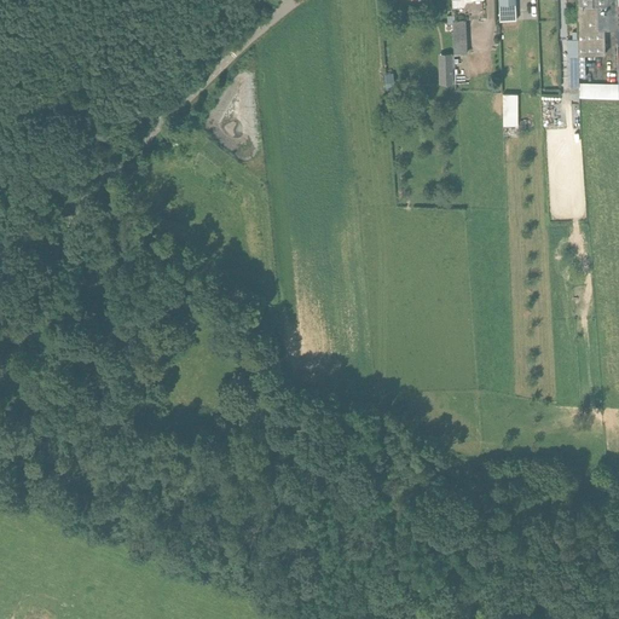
[(576,0),(578,39),(578,40),(578,47),(578,56),(605,55),(605,30),(608,30),(612,29),(617,29),(615,0),(576,0)]
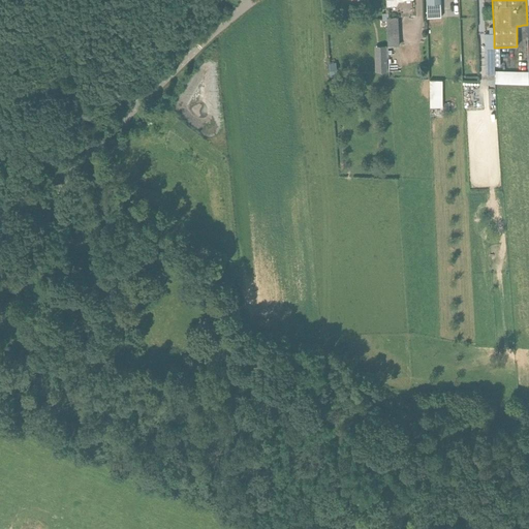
[(398,18),(387,19),(387,13),(381,13),(381,22),(386,22),(387,47),(399,45),(398,18)]
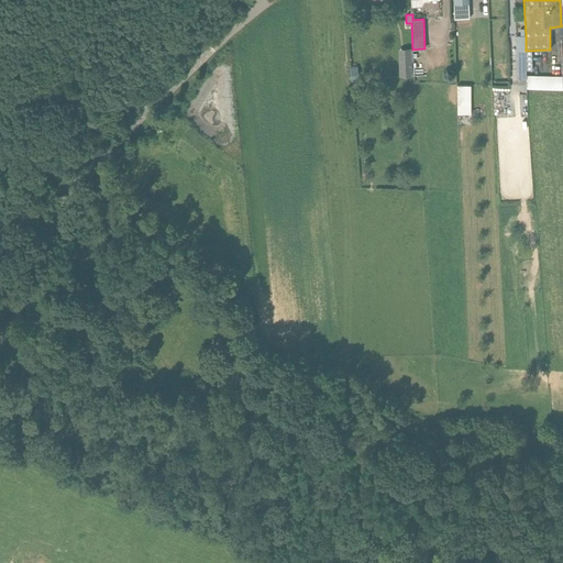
[(412,77),(411,58),(398,59),(399,77),(412,77)]
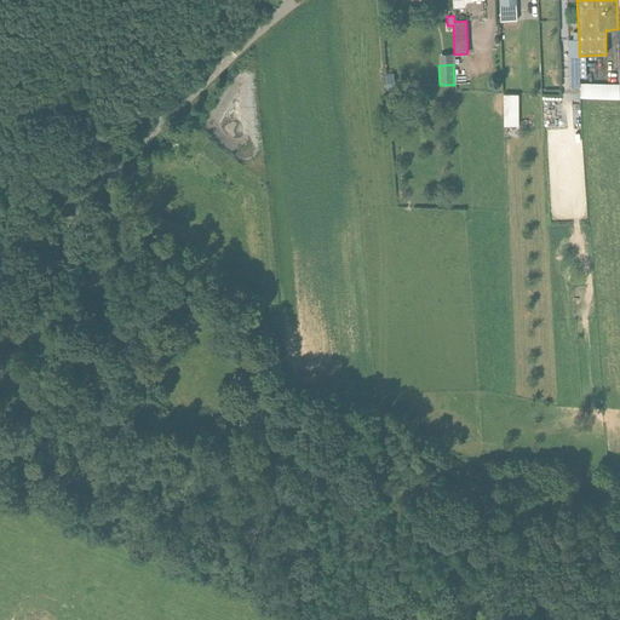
[(385,75),(385,82),(386,91),(395,91),(394,82),(394,74),(385,75)]
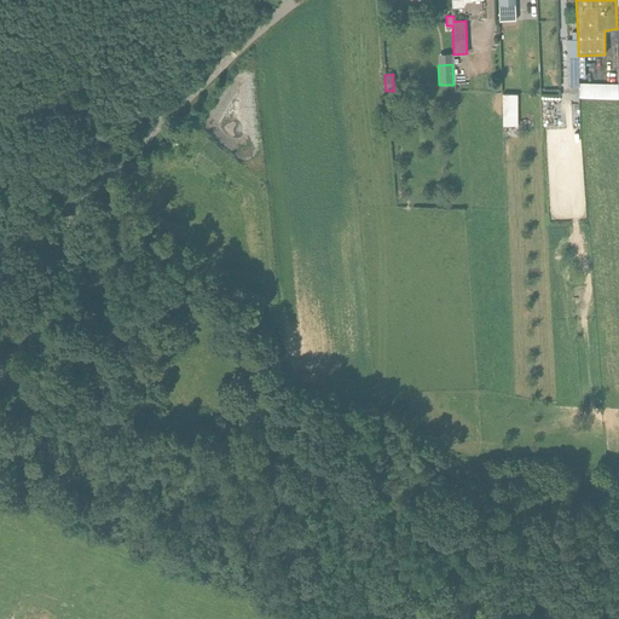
[(518,106),(518,94),(502,94),(502,106),(518,106)]
